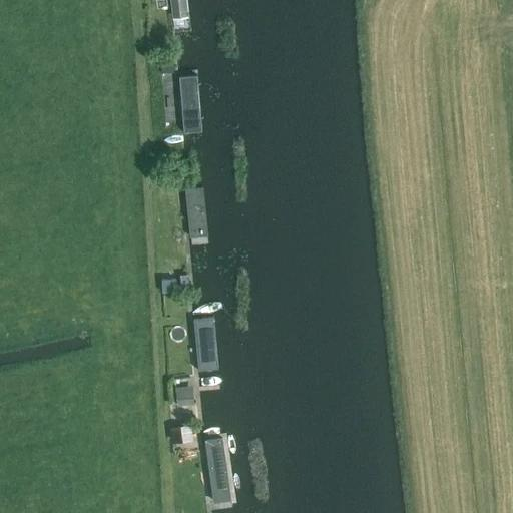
[(187,0),(171,0),(173,19),(189,18),(187,0)]
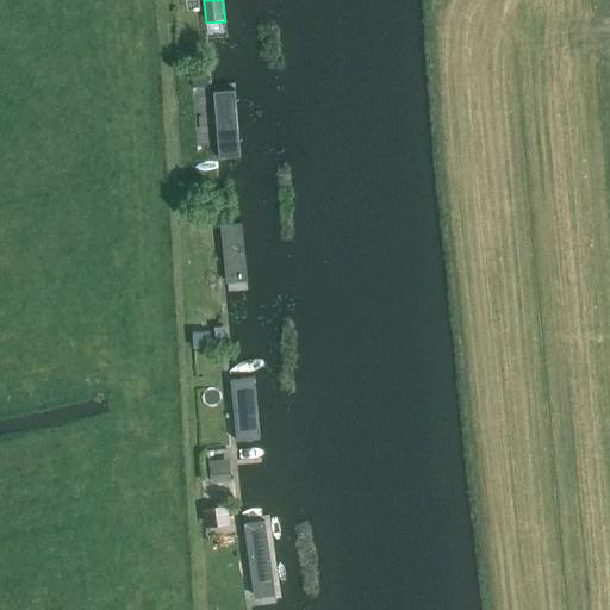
[(207,85),(206,75),(192,76),(193,86),(207,85)]
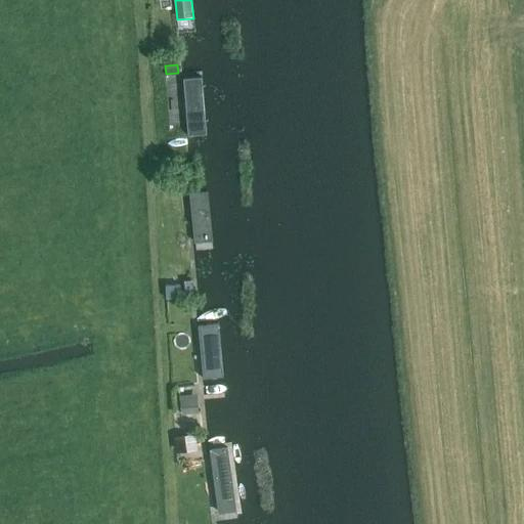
[(198,79),(182,80),(185,124),(201,123),(198,79)]
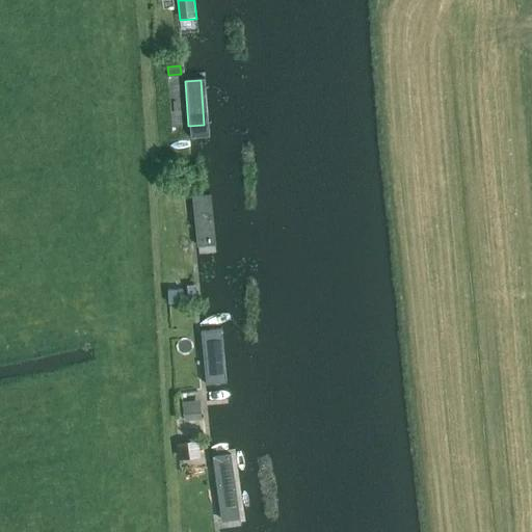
[(211,196),(193,197),(198,255),(216,253),(211,196)]
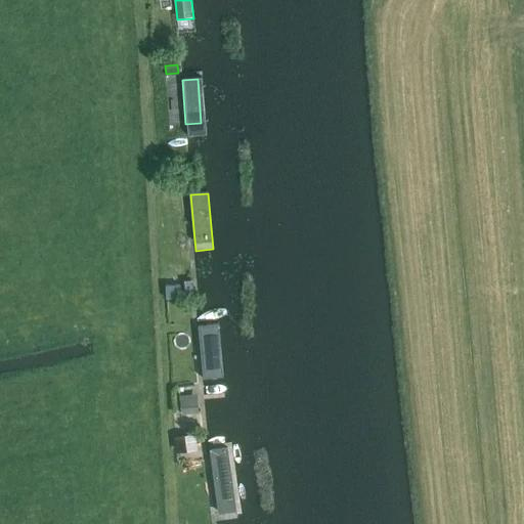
[(167,298),(175,298),(175,286),(166,286),(167,298)]
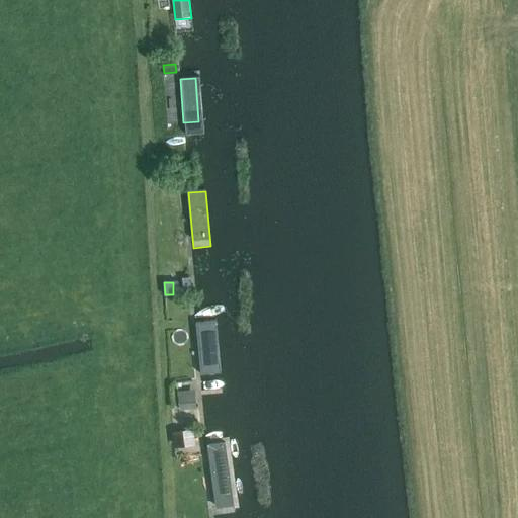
[(214,322),(197,324),(202,385),(220,384),(214,322)]
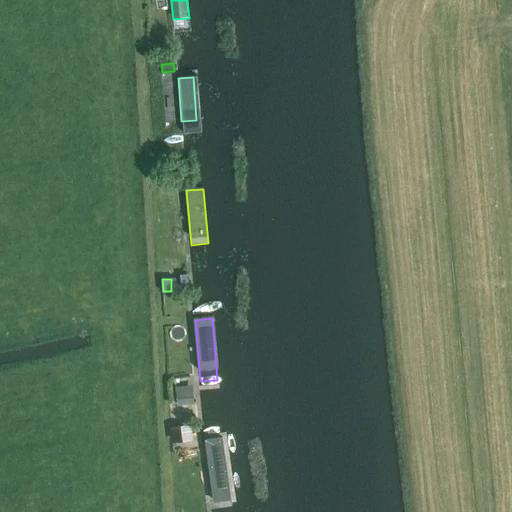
[(185,391),(177,391),(178,405),(186,404),(185,391)]
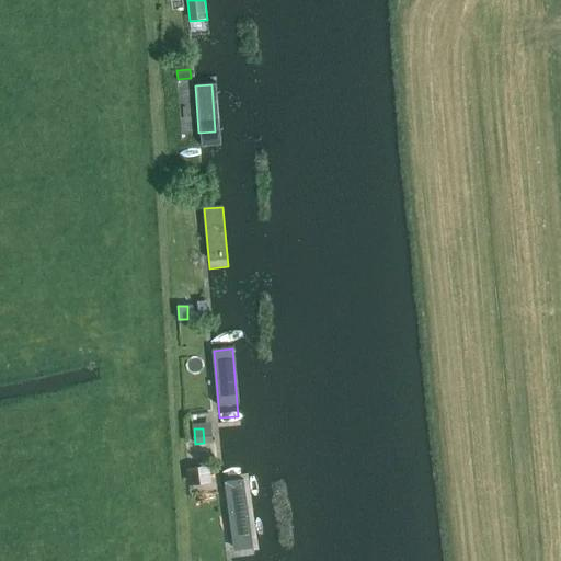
[(187,466),(189,479),(201,478),(198,465),(187,466)]
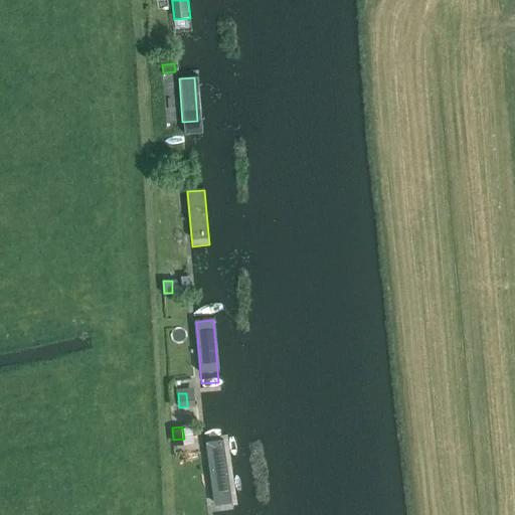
[(214,511),(234,508),(226,449),(206,451),(214,511)]
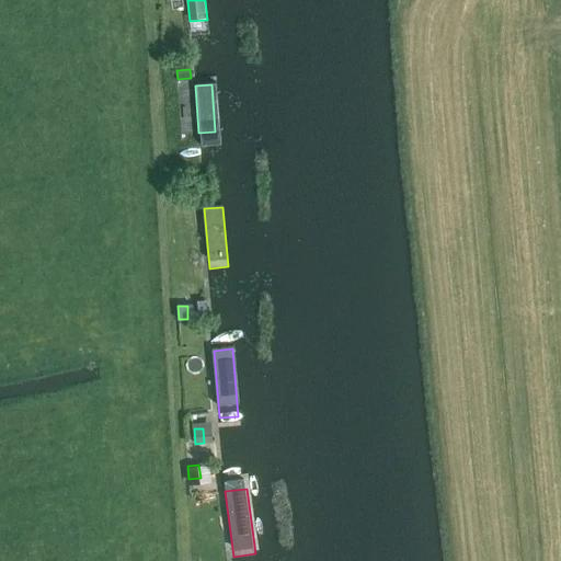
All buildings are outlined.
